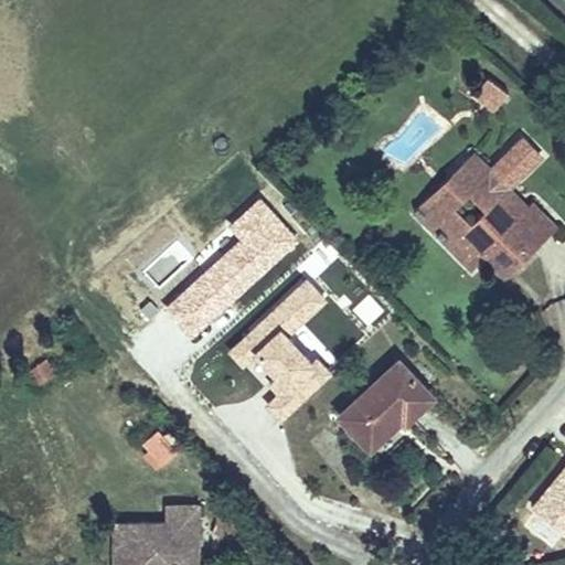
[(505,81),(484,62),(471,77),(492,96),(505,81)]
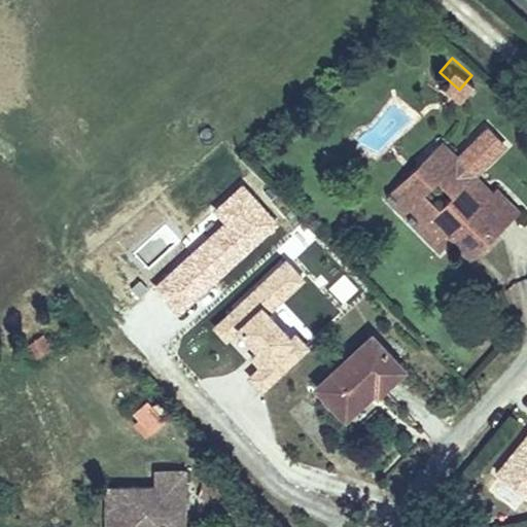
[(448,256),(461,242),(454,236),(467,222),(488,243),(524,207),(498,181),(495,184),(461,151),(457,154),(440,136),(419,156),(438,177),(455,194),(440,209),(423,192),(402,211),(448,256)]
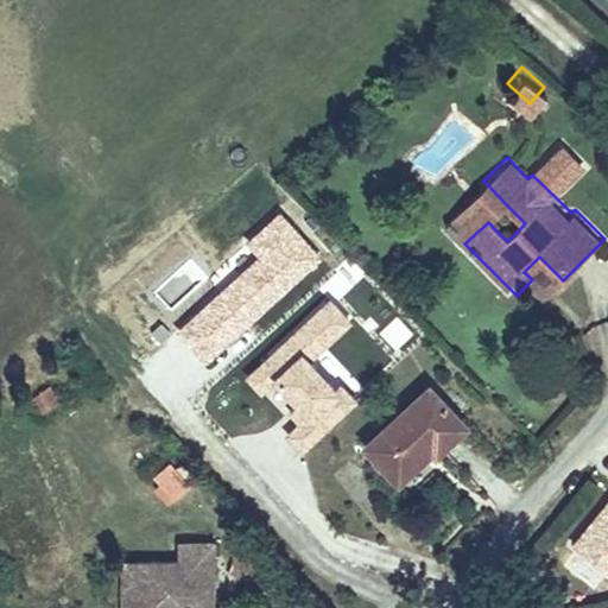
[(442,222),(464,244),(488,222),(506,204),(483,181),(442,222)]
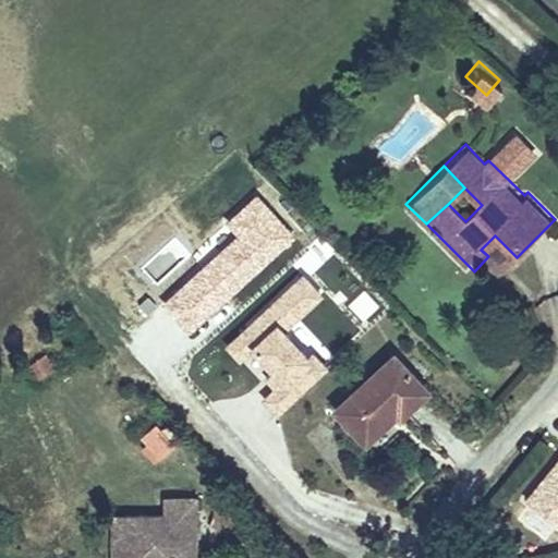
[(187,283),(166,304),(184,326),(220,293),(223,296),(292,235),(256,195),(228,220),(239,233),(185,281),(187,283)]
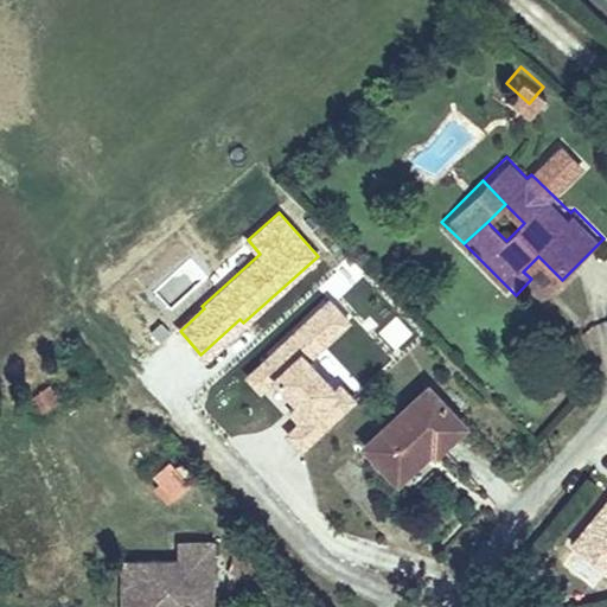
[(538,256),(523,272),(531,279),(548,295),(562,280),(538,256)]
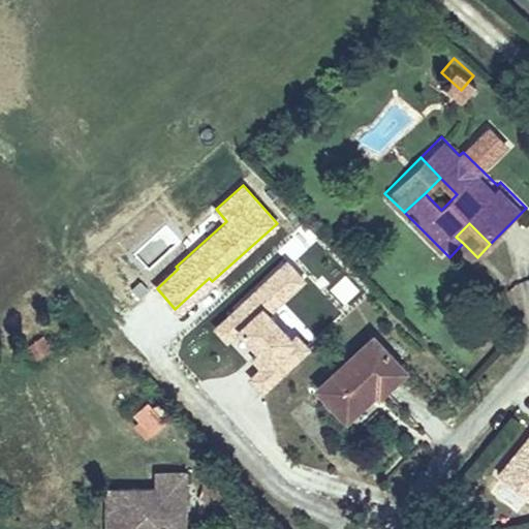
[(267,364),(280,378),(311,350),(297,335),(291,339),(268,312),(304,279),(287,260),(227,315),(240,330),(236,334),(255,354),(266,366),(267,364)]
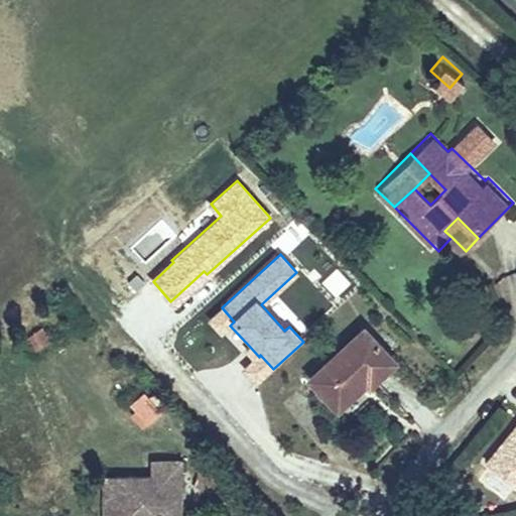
[(234,321),(222,307),(210,318),(223,332),(230,326),(234,321)]
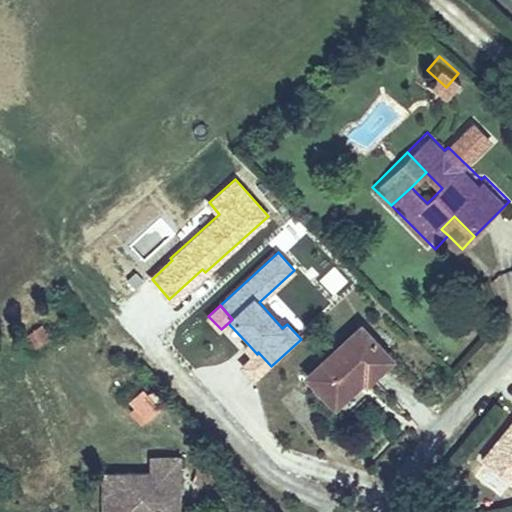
[(302,368),(331,399),(357,375),(364,383),(392,356),(356,317),(302,368)]
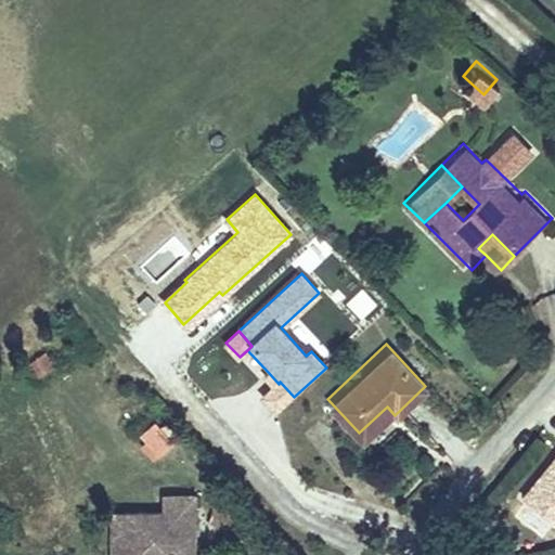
[(47,352),(29,362),(37,376),(54,366),(47,352)]
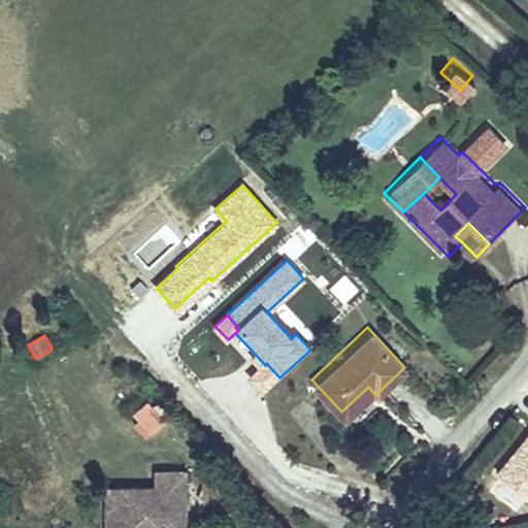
[(264,393),(279,377),(266,363),(265,365),(255,354),(250,357),(260,368),(250,377),(264,393)]
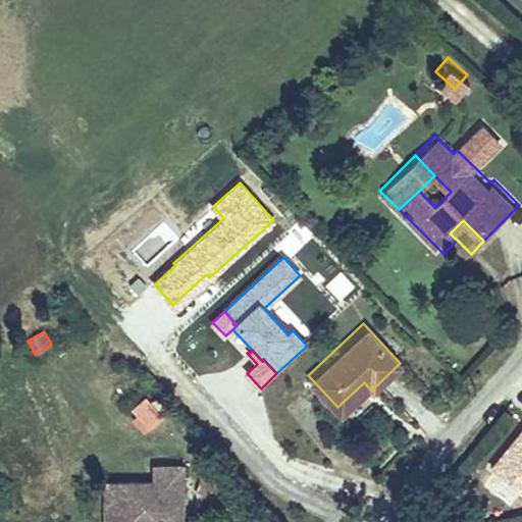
[(149,429),(164,415),(147,395),(131,409),(149,429)]
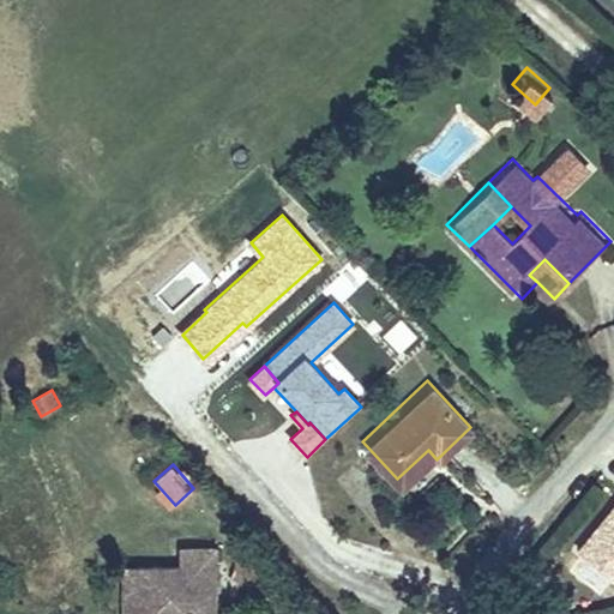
[(613,501),(575,547),(613,581),(613,578),(613,501)]
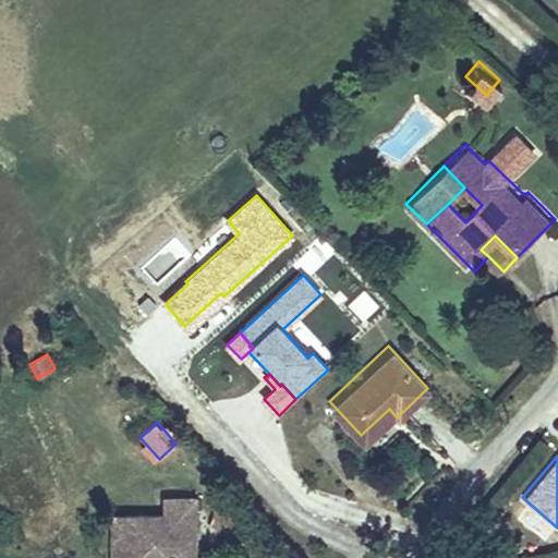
[(156,514),(102,512),(99,557),(192,557),(197,500),(157,497),(156,514)]
